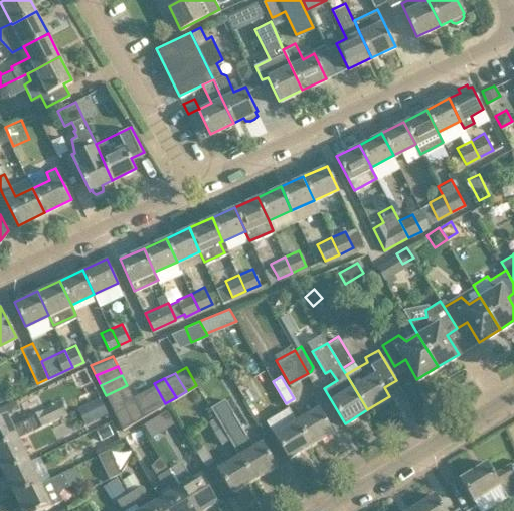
[(0,400),(9,396),(3,382),(0,383),(0,400)]
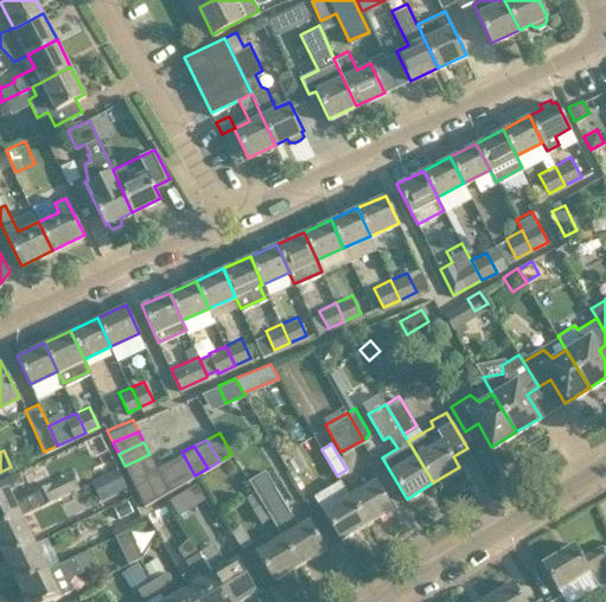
[(182,452),(168,459),(183,482),(195,475),(182,452)]
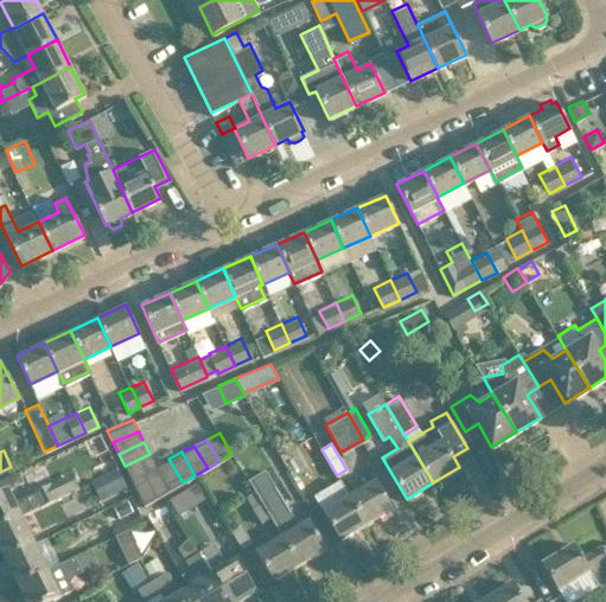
[(125,466),(131,478),(155,465),(150,454),(125,466)]
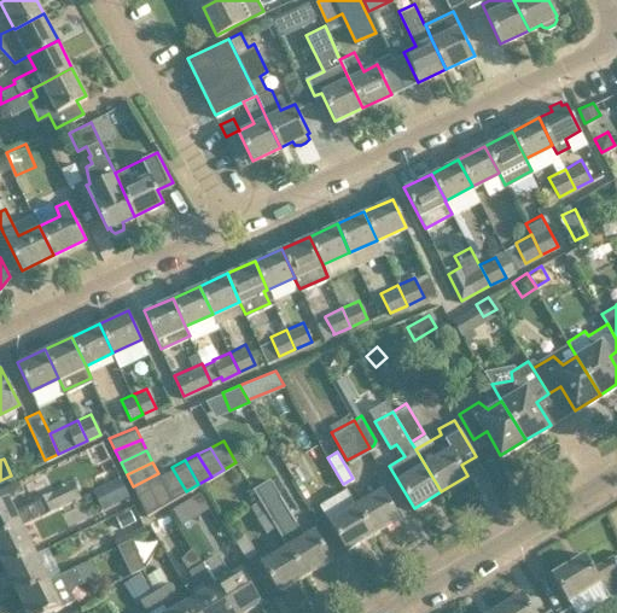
[(158,473),(133,486),(147,514),(186,491),(172,467),(158,473)]
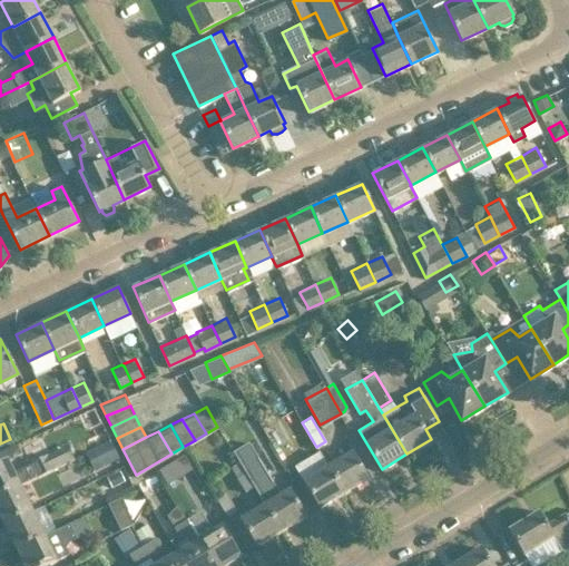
[(86,450),(94,468),(118,457),(110,439),(86,450)]
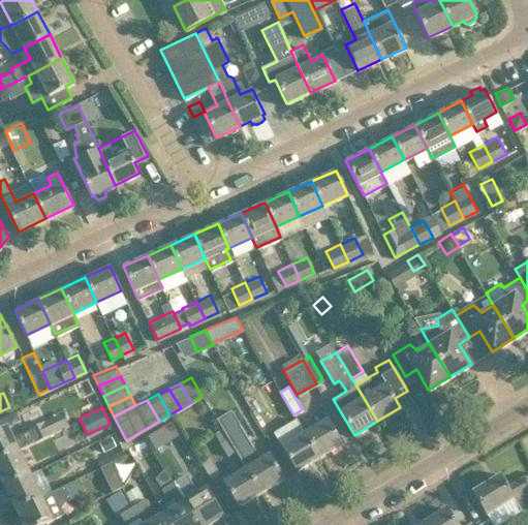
[(0,457),(17,449),(33,439),(55,429),(67,423),(62,410),(32,425),(32,426),(11,436),(5,425),(19,419),(14,410),(0,418),(0,457)]
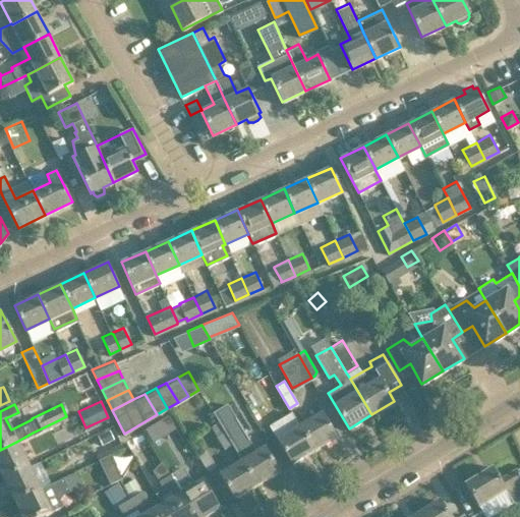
[(227,404),(214,413),(218,420),(224,431),(225,431),(232,443),(242,460),(256,483),(279,470),(265,446),(255,452),(227,404)]
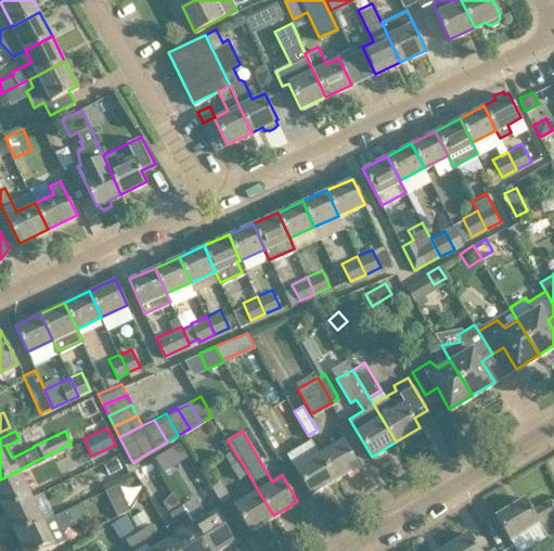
[(310,438),(286,452),(295,468),(310,494),(334,478),(320,453),(310,438)]
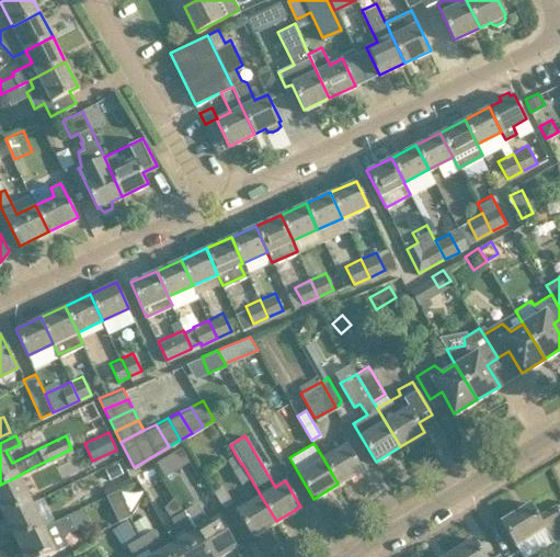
[(347,444),(323,458),(338,484),(363,469),(347,444)]
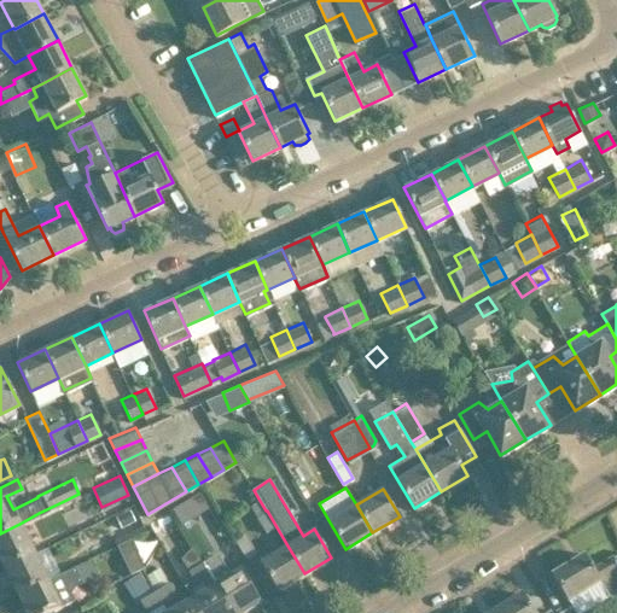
[(199,492),(186,500),(193,513),(208,506),(199,492)]
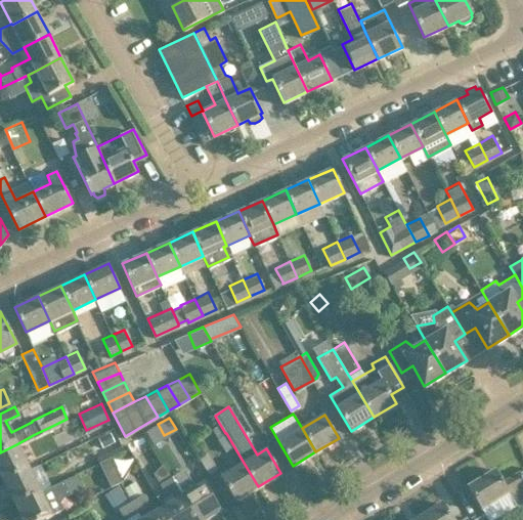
[(219,423),(211,428),(218,438),(225,450),(233,445),(226,433),(225,433),(219,423)]
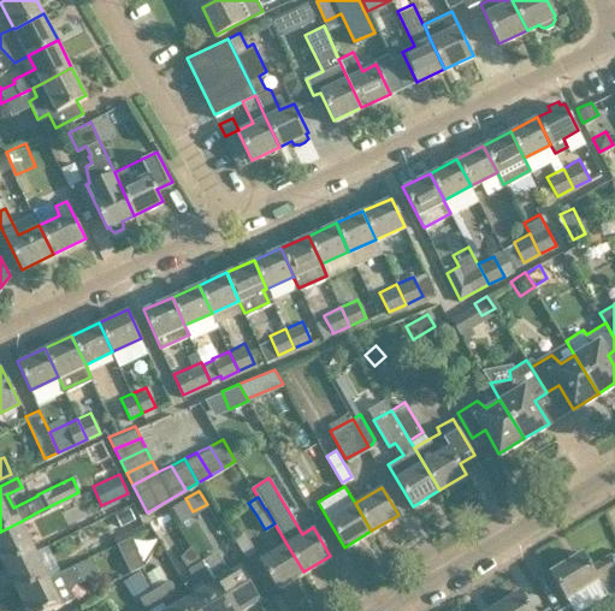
[(120,525),(135,517),(129,506),(116,514),(120,525)]
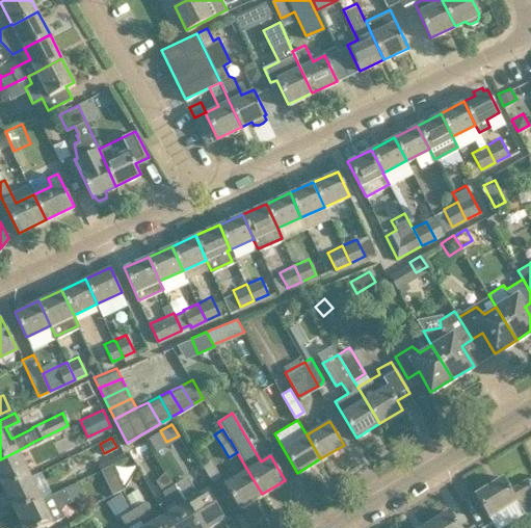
[(132,447),(128,449),(130,453),(134,460),(152,450),(145,439),(142,441),(132,447)]
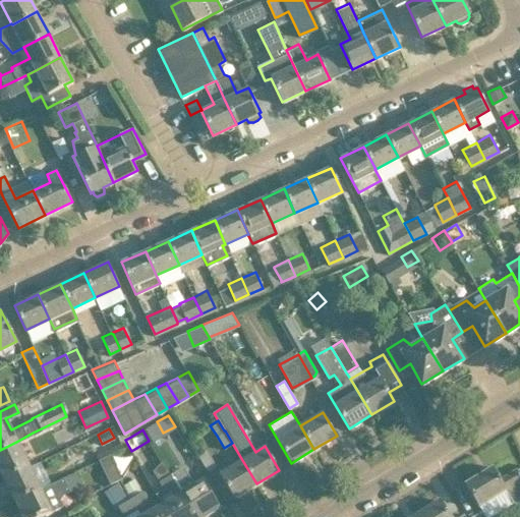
[(120,441),(96,453),(98,458),(122,446),(120,441)]
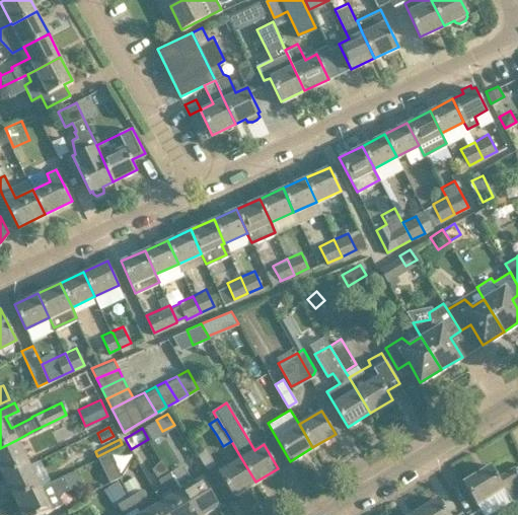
[(0,466),(4,474),(27,462),(16,440),(0,448),(0,466)]
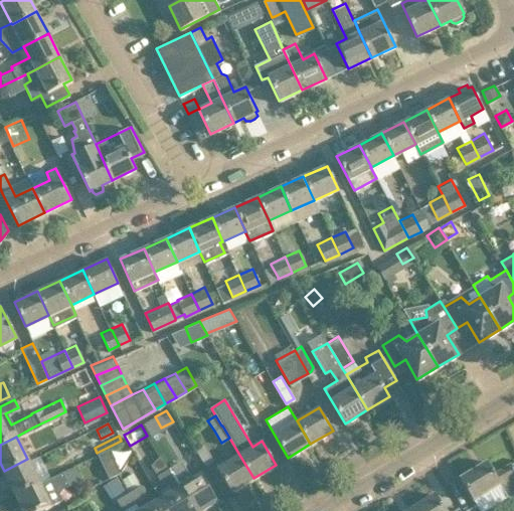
[(195,448),(204,465),(213,460),(203,443),(195,448)]
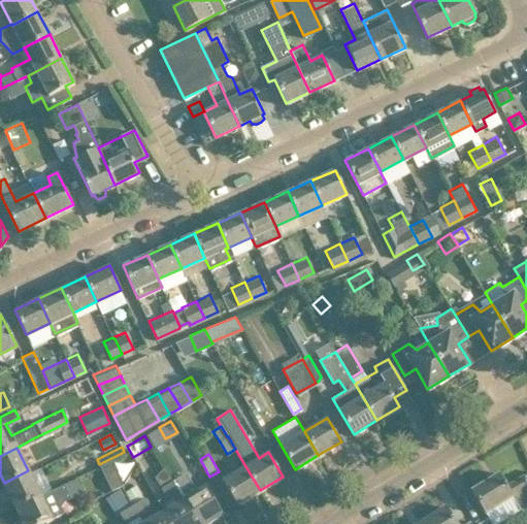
[(99,465),(111,488),(122,483),(110,459),(99,465)]
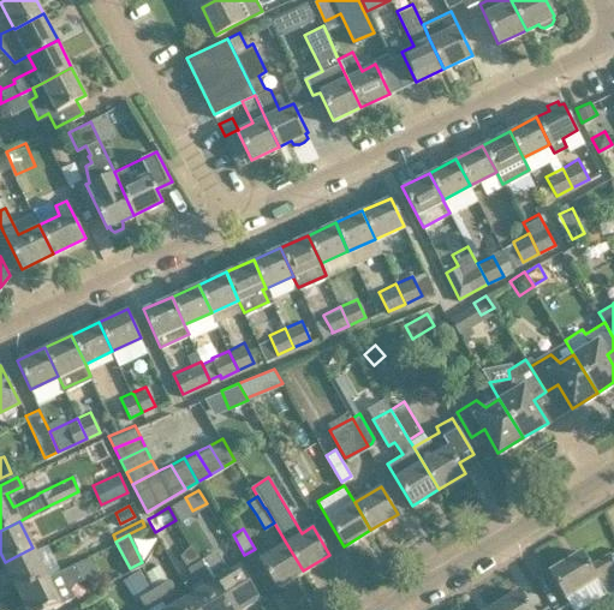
[(286,543),(260,558),(276,587),(303,570),(286,543)]
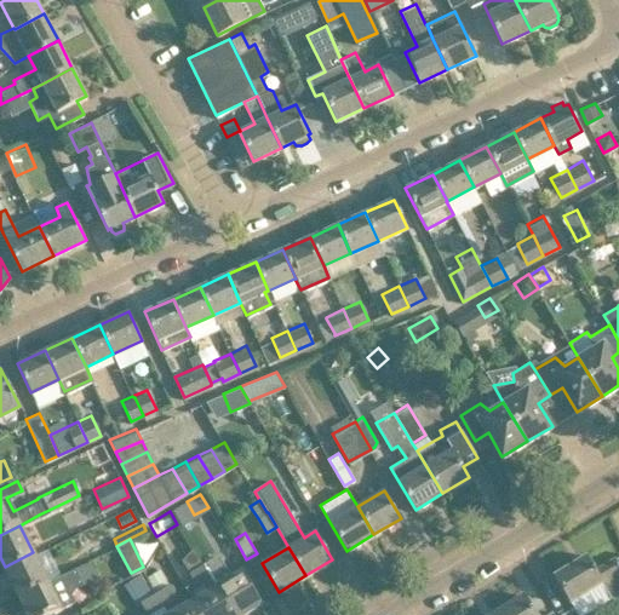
[(5,567),(18,593),(47,579),(46,578),(33,552),(5,567)]
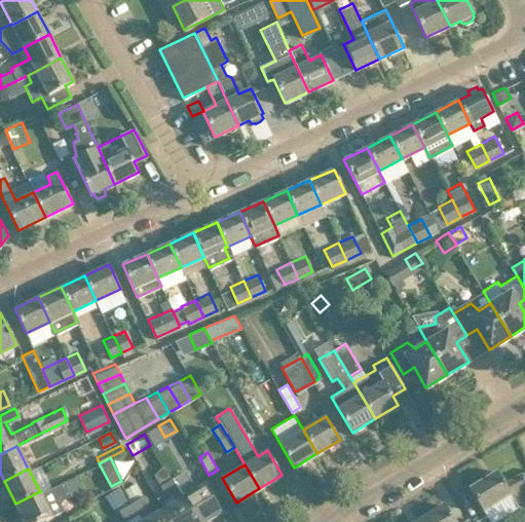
[(185,470),(172,477),(178,487),(184,496),(198,521),(202,521),(222,511),(204,483),(196,488),(185,470)]
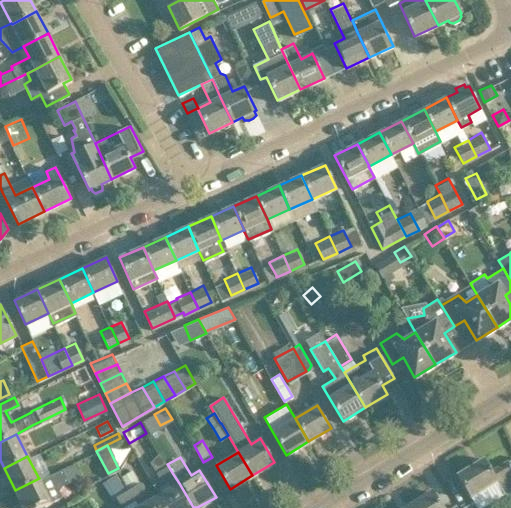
[(456,475),(470,497),(496,481),(502,492),(510,494),(510,493),(510,458),(508,460),(507,460),(491,470),(484,458),(456,475)]
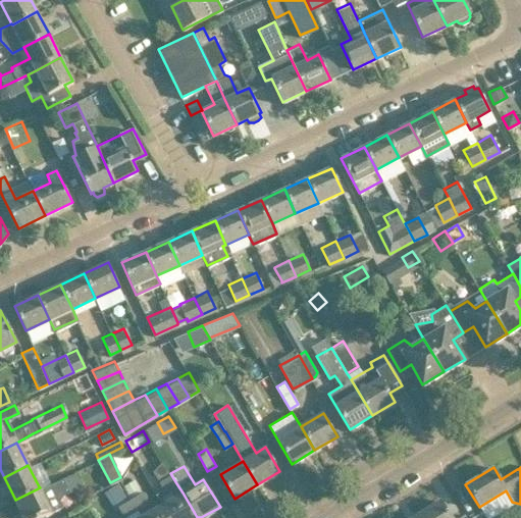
[(170,473),(159,480),(165,490),(176,483),(170,473)]
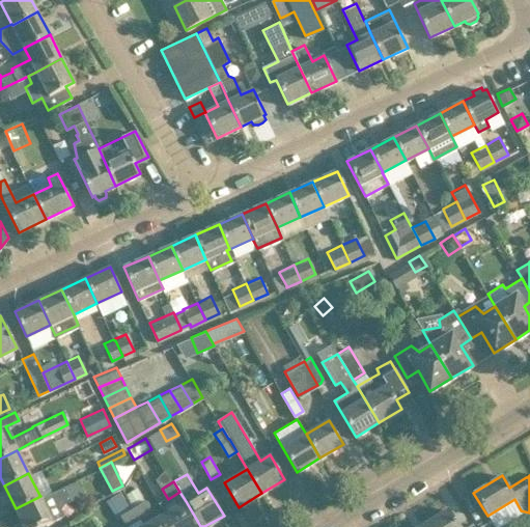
[(61,507),(64,502),(71,499),(64,487),(40,498),(40,496),(16,508),(23,526),(38,526),(52,521),(52,520),(64,514),(61,507)]
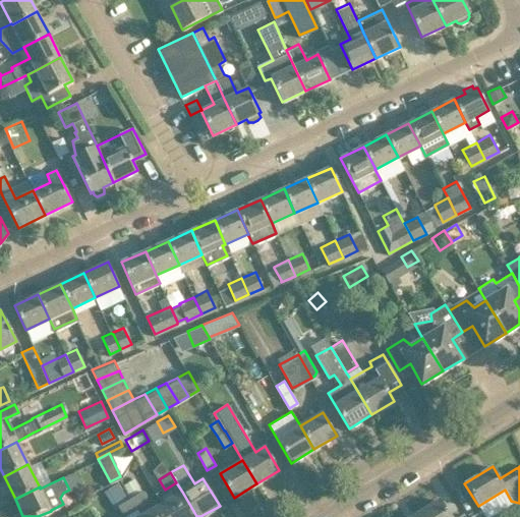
[(123,483),(130,496),(140,490),(133,477),(123,483)]
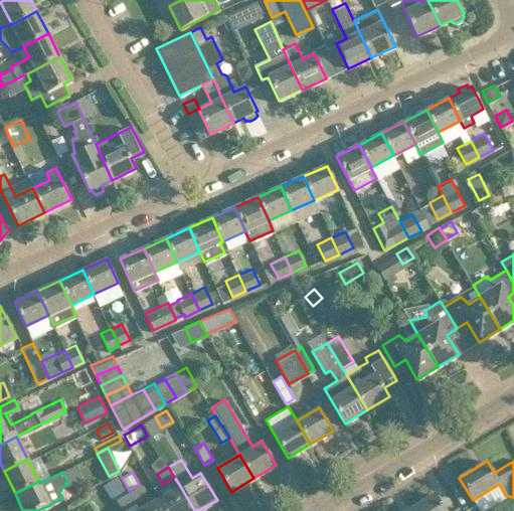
[(117,475),(106,481),(117,498),(127,492),(117,475)]
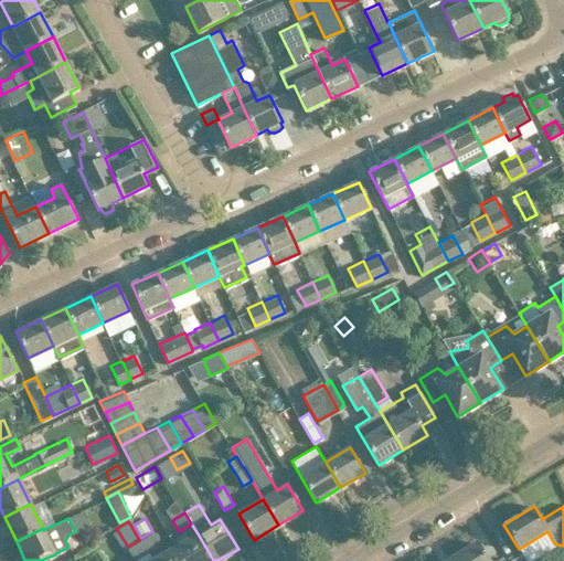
[(153,531),(141,540),(148,552),(161,544),(153,531)]
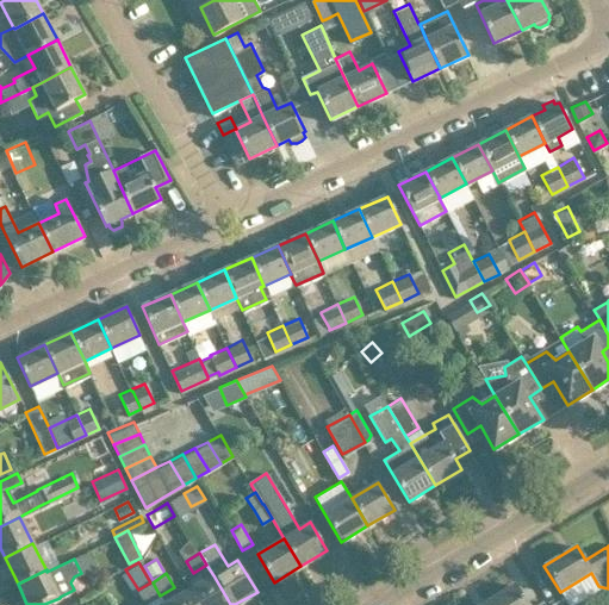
[(230,604),(213,575),(190,590),(198,604),(230,604)]
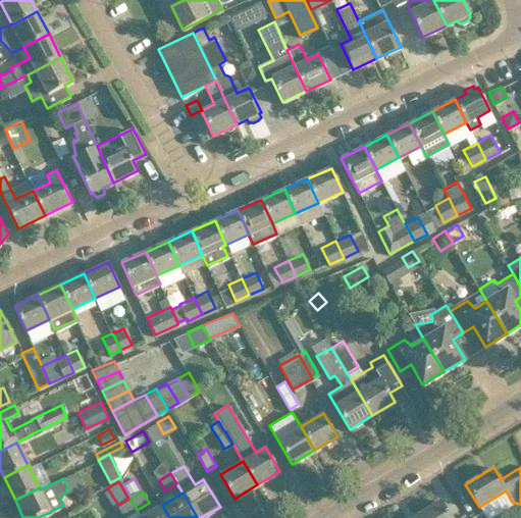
[(137,510),(131,499),(118,506),(124,517),(137,510)]
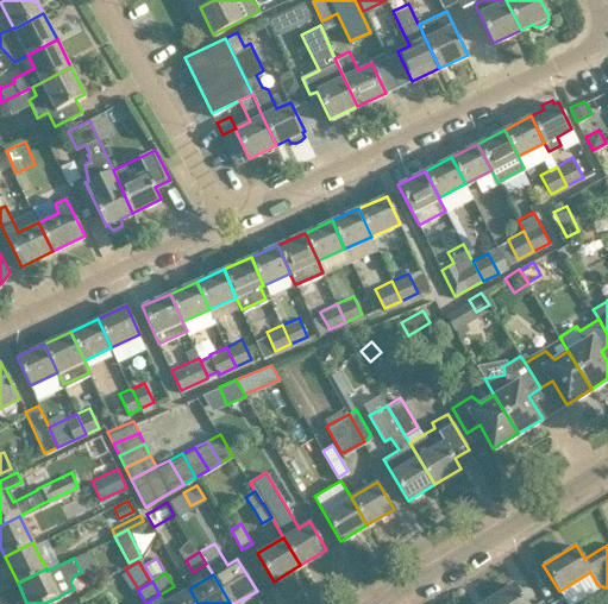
[(488,599),(490,603),(527,603),(514,583),(488,599)]
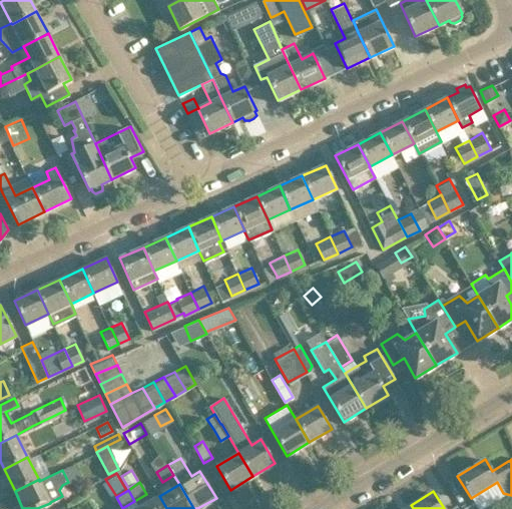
[(166,508),(159,496),(139,508),(166,508)]
